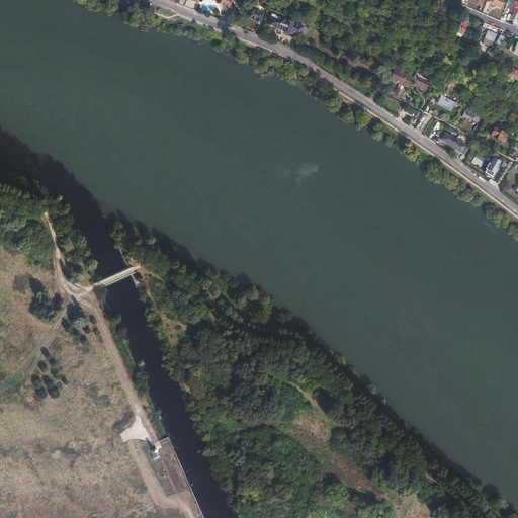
[(185,0),(184,6),(193,9),(196,0),(191,0),(190,0),(185,0)]
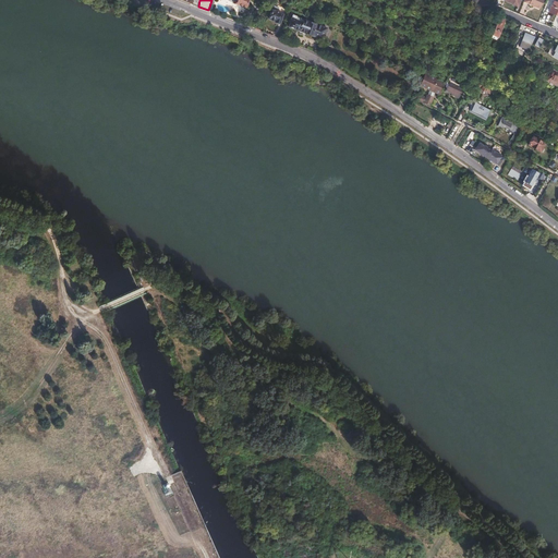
[(523,0),(523,2),(540,9),(543,0),(523,0)]
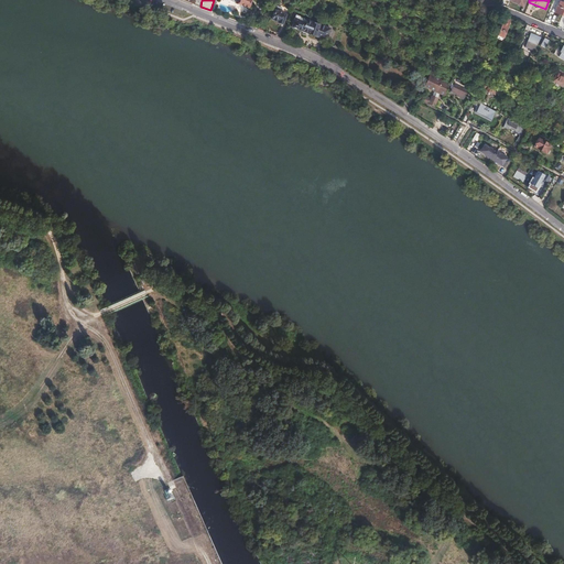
[(563,17),(563,3),(559,2),(554,12),(563,17)]
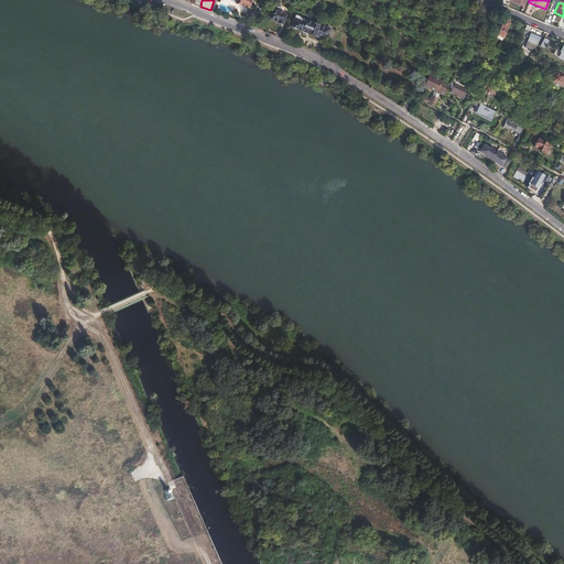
[(285,14),(274,11),(272,19),(277,21),(277,22),(282,24),(285,14)]
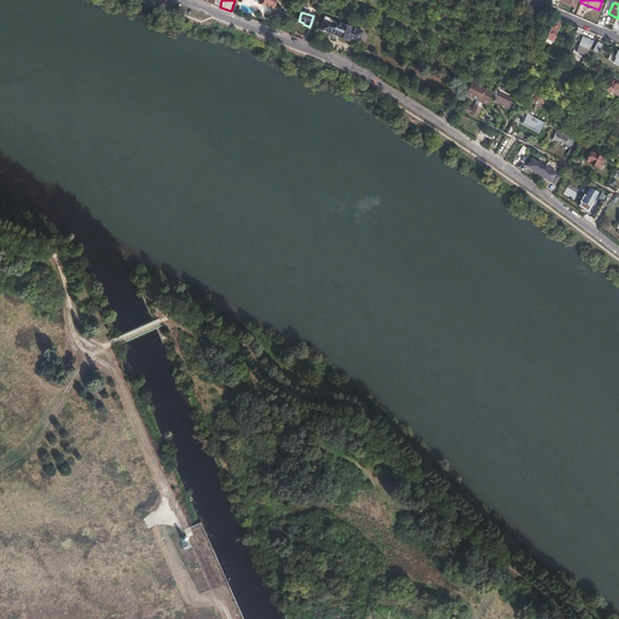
[(353,42),(358,30),(324,16),(319,29),(353,42)]
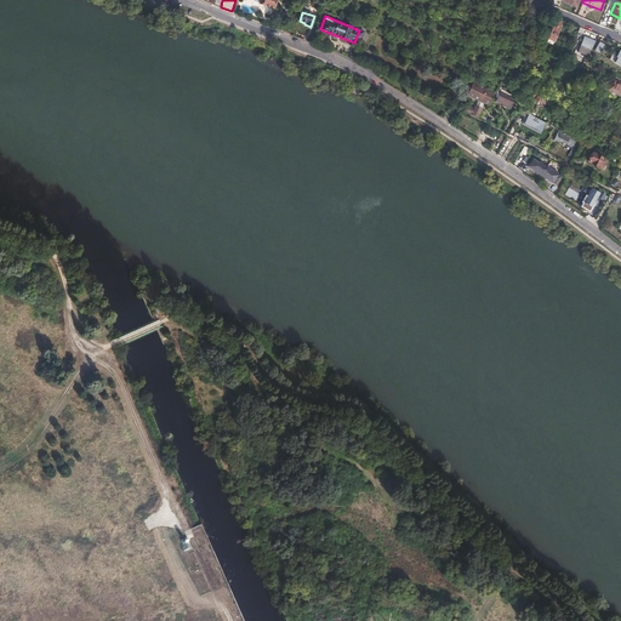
[(562,23),(554,20),(546,39),(553,41),(562,23)]
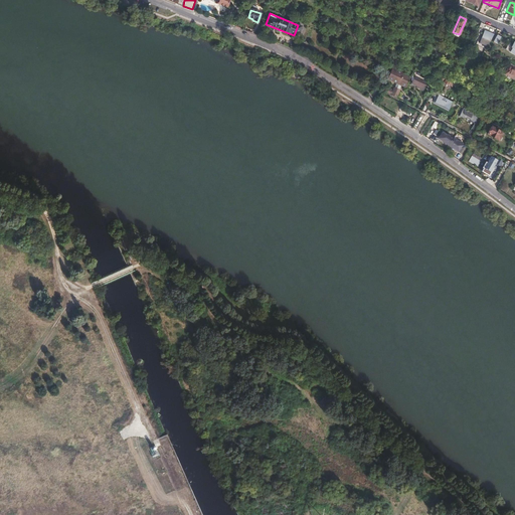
[(494,34),(484,30),(481,37),(490,41),(494,34)]
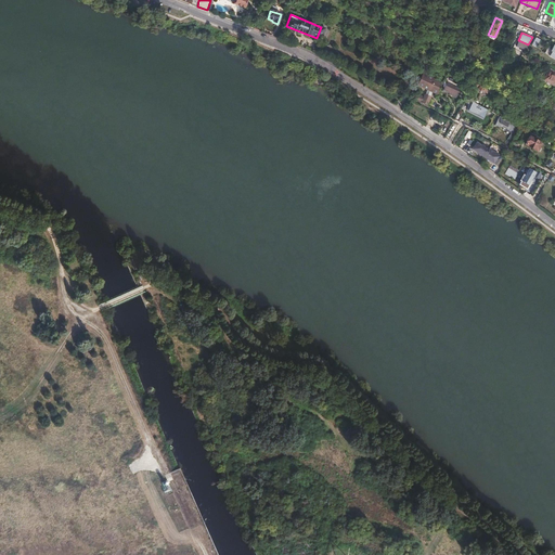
[(415,84),(418,85),(423,74),(420,72),(413,68),(410,76),(417,79),(415,84)]
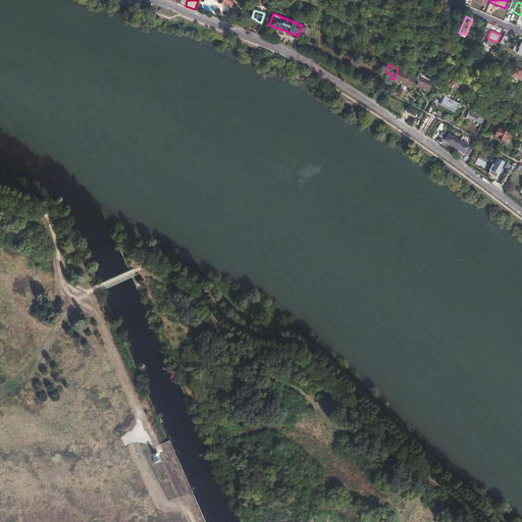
[(520,79),(521,75),(521,68),(517,66),(512,73),(520,79)]
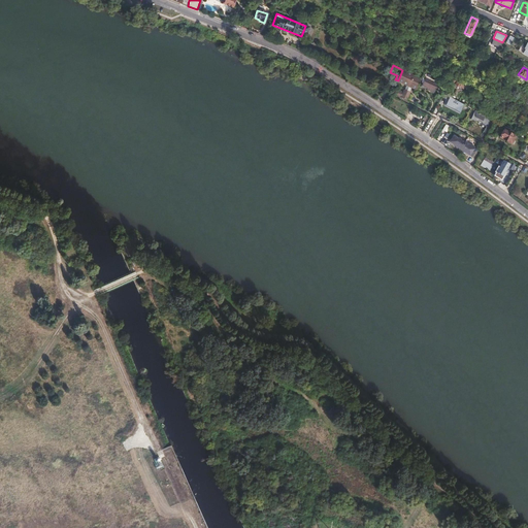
[(402,70),(398,80),(407,86),(410,87),(416,89),(419,83),(422,84),(421,88),(432,93),(435,84),(422,77),(421,78),(402,70)]
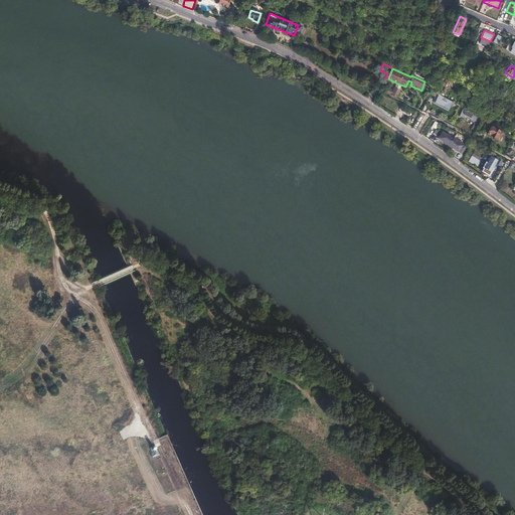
[(447,76),(447,74),(444,72),(441,78),(444,80),(444,82),(451,86),(453,81),(451,80),(452,78),(447,76)]
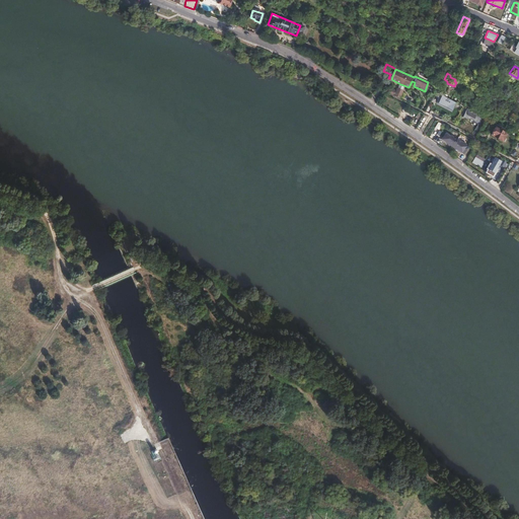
[(389,87),(387,92),(398,98),(402,90),(401,90),(398,88),(397,88),(395,91),(389,87)]
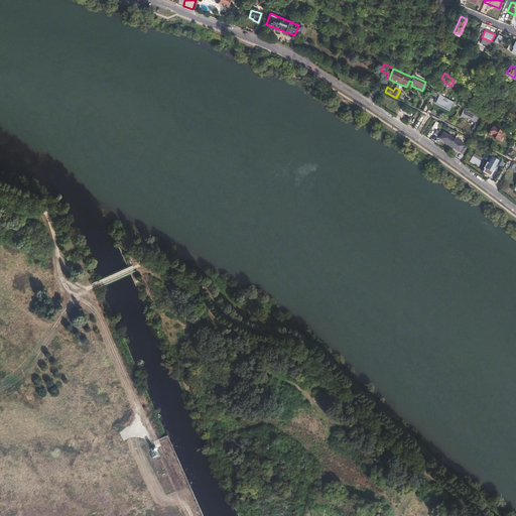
[(453,102),(433,92),(431,95),(435,97),(435,103),(448,110),(453,102)]
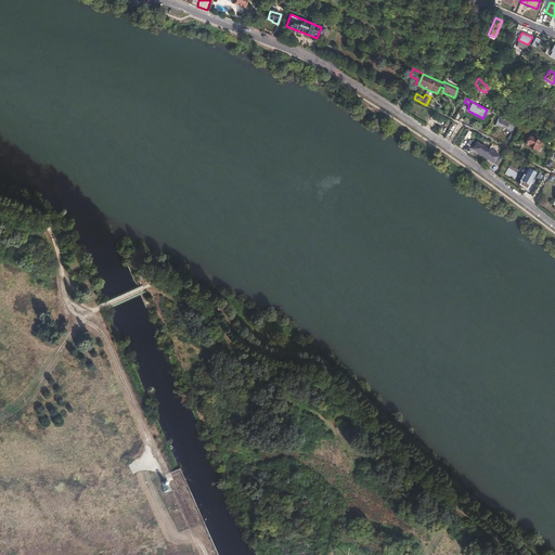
[(513,134),(517,125),(500,115),(494,124),(513,134)]
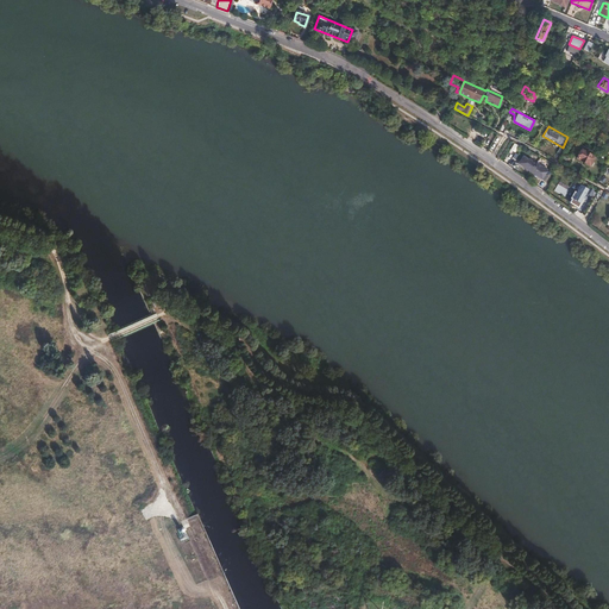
[(586,163),(591,155),(582,149),(577,158),(586,163)]
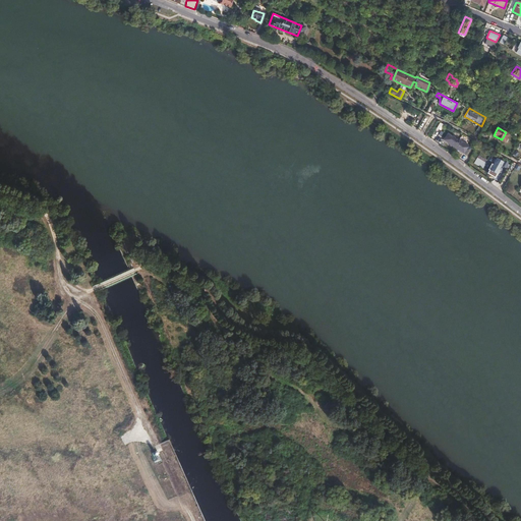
[(453,147),(459,138),(458,137),(457,138),(448,132),(443,140),(453,147)]
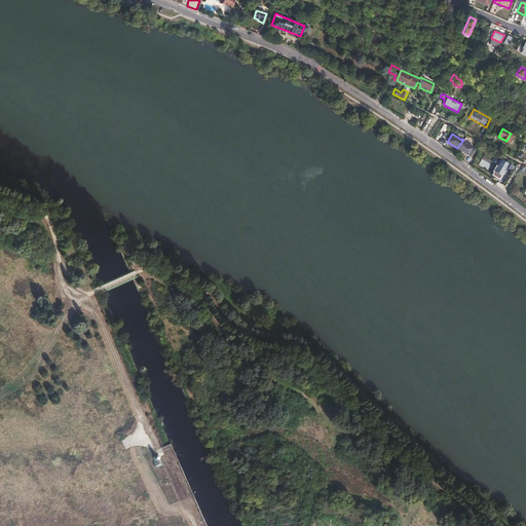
[(464,140),(463,140),(457,148),(467,155),(473,147),(467,144),(468,143),(466,142),(464,140)]
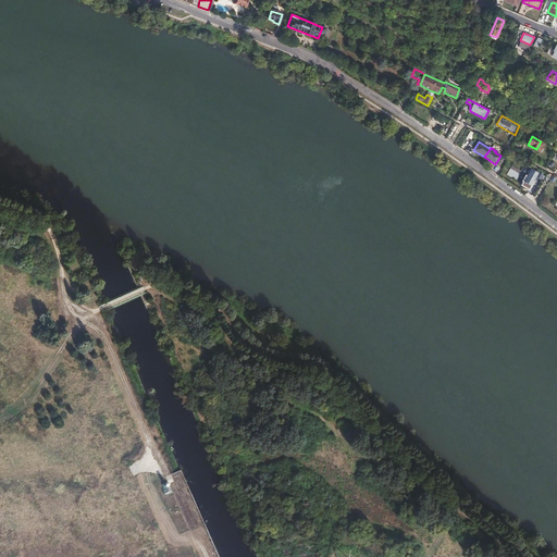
[(536,173),(530,169),(525,176),(523,175),(520,181),(522,182),(520,185),(528,189),(536,173)]
